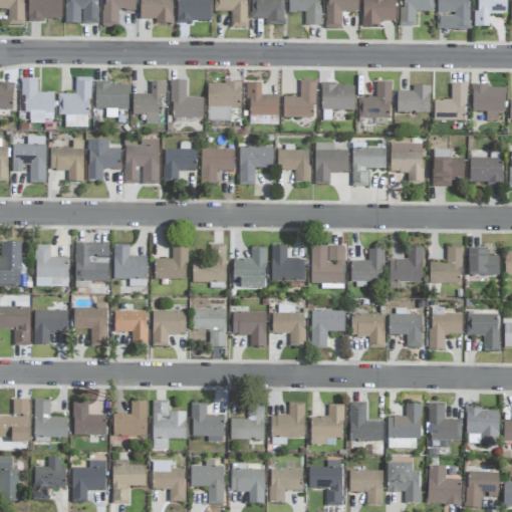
[(0,0),(0,8),(10,8),(9,24),(24,24),(23,0),(0,0)]
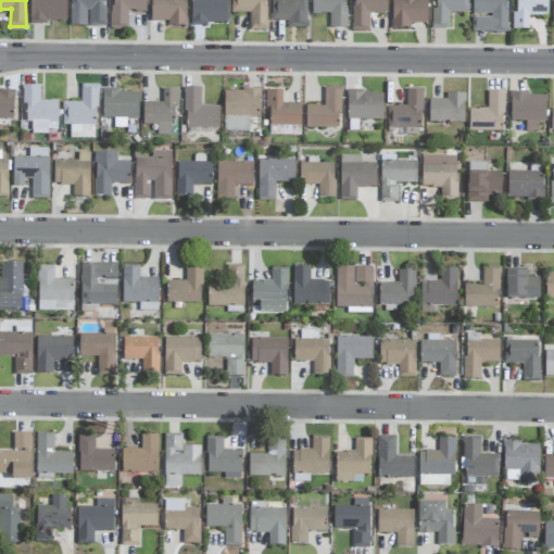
[(32,0),(32,21),(67,22),(67,0),(32,0)]
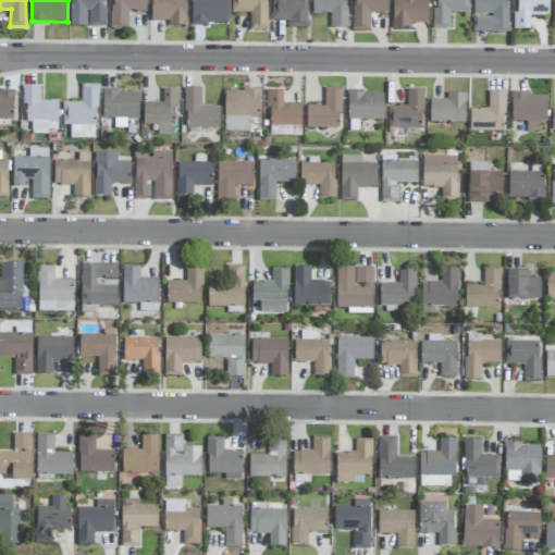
[(106,25),(106,0),(72,0),(72,24),(89,24),(106,25)]
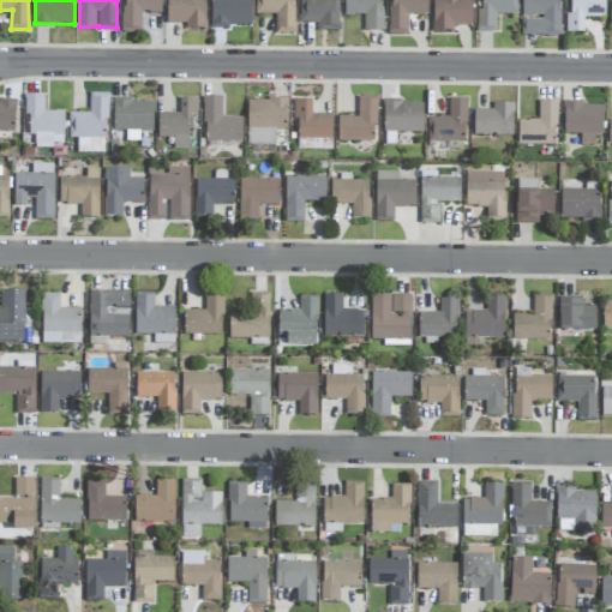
[(163,11),(163,0),(125,0),(125,30),(143,30),(144,11),(163,11)]
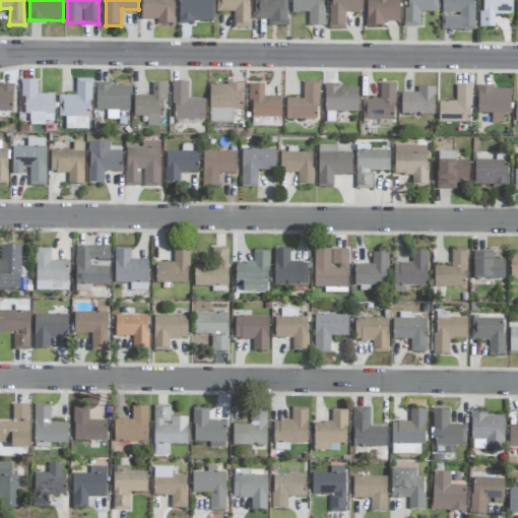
[(143,0),(143,18),(158,18),(158,23),(176,23),(176,0),(143,0)]
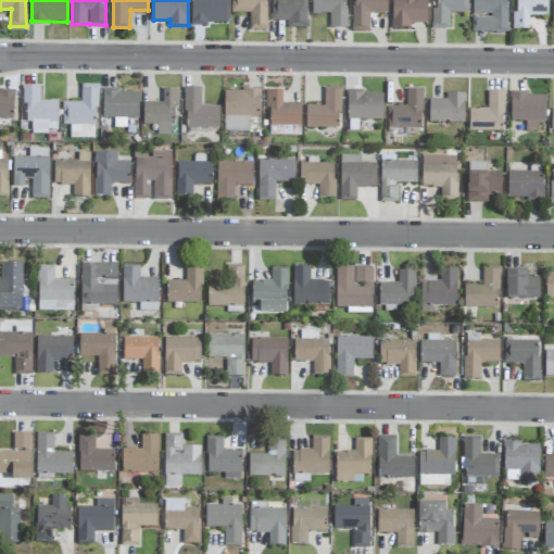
[(193,0),(193,22),(228,23),(228,0),(193,0)]
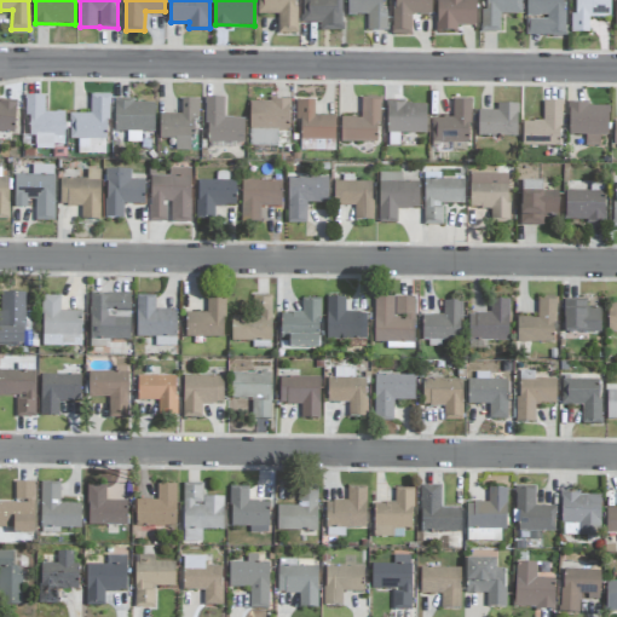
[(280,12),(280,32),(299,32),(298,0),(259,0),(260,12),(280,12)]
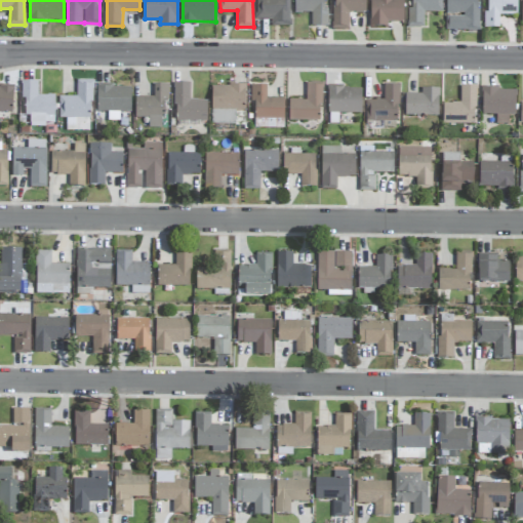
[(291,25),(291,0),(257,0),(257,18),(273,18),(273,24),(291,25)]
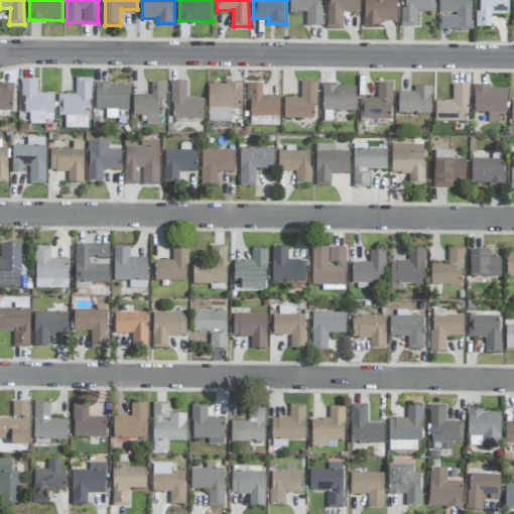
[(306,24),(323,24),(322,0),(290,0),(291,11),(306,11),(306,24)]
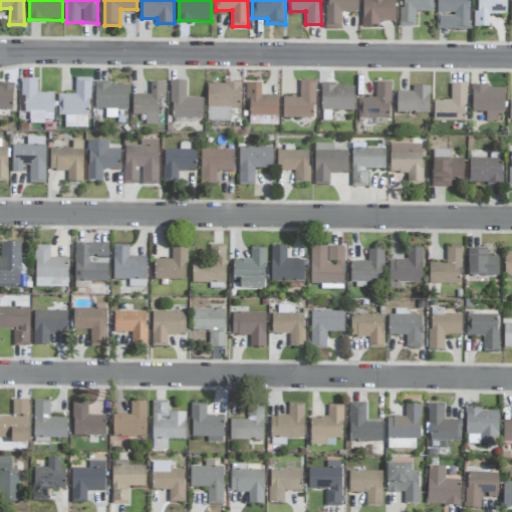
[(342,27),(343,10),(359,11),(359,0),(327,0),(327,27),(342,27)]
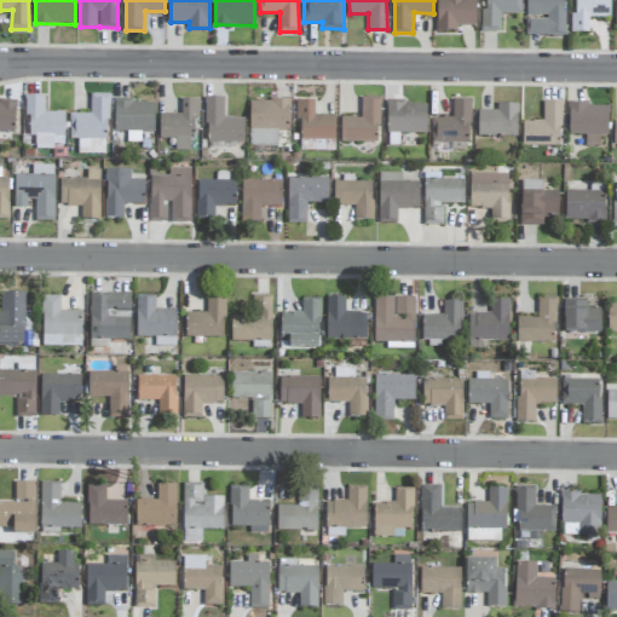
[(477,24),(476,0),(438,0),(439,30),(459,30),(459,24),(477,24)]
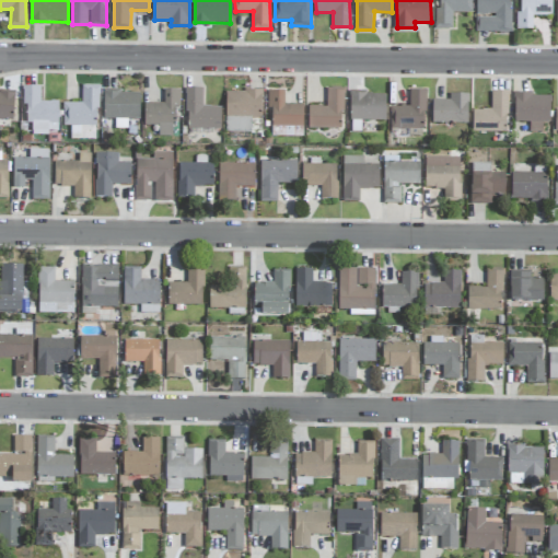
[(441,0),(442,9),(438,9),(437,27),(454,27),(455,11),(474,11),(473,0),(441,0)]
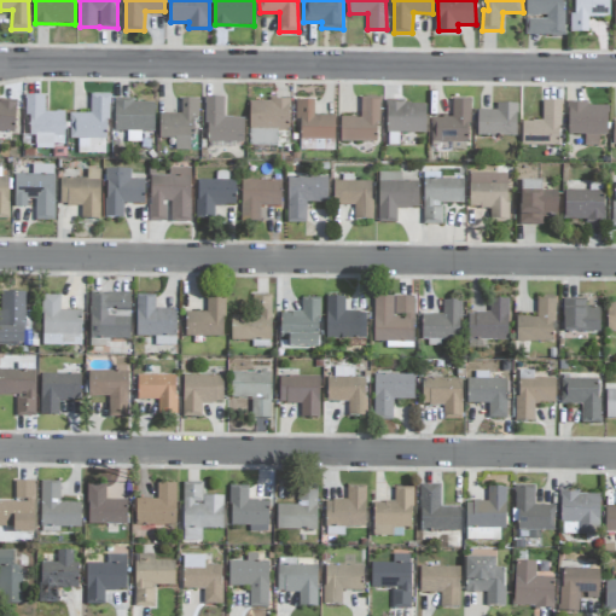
[(528,0),(528,16),(528,34),(565,35),(565,0),(528,0)]
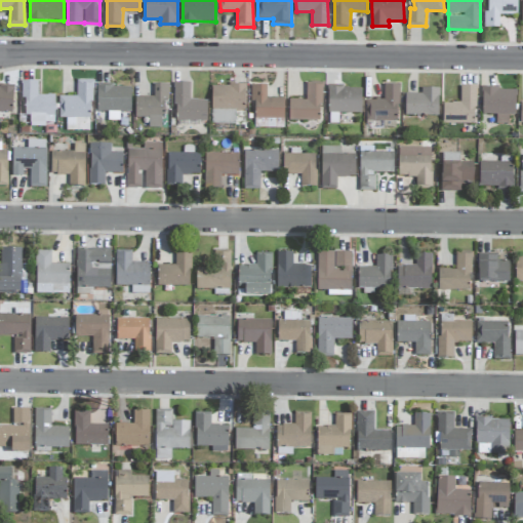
[(487,0),(487,27),(500,27),(500,13),(518,13),(518,0),(487,0)]
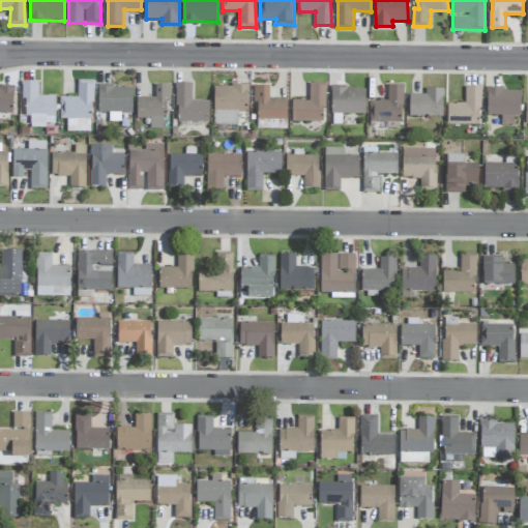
[(68,130),(93,130),(94,80),(79,80),(79,96),(62,95),(61,117),(68,118),(68,130)]
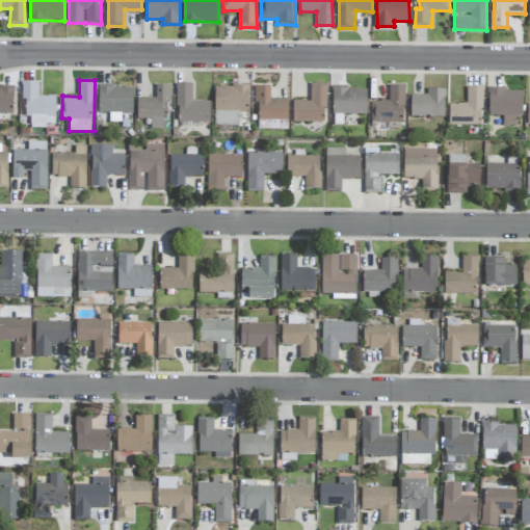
[(57,124),(57,95),(40,95),(40,81),(25,81),(25,116),(32,116),(32,127),(48,127),(48,123),(57,124)]
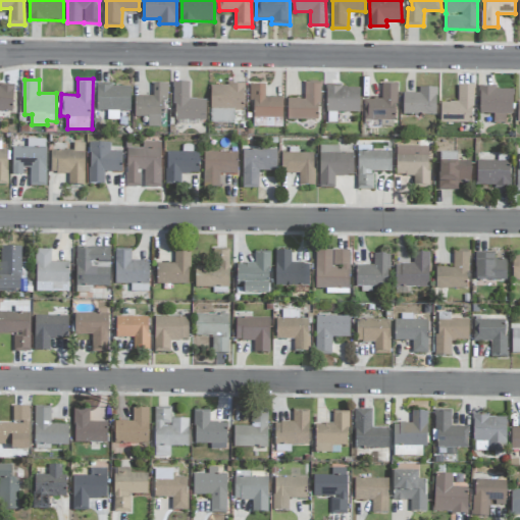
[(289,98),(289,118),(320,118),(321,80),(306,80),(306,98),(289,98)]
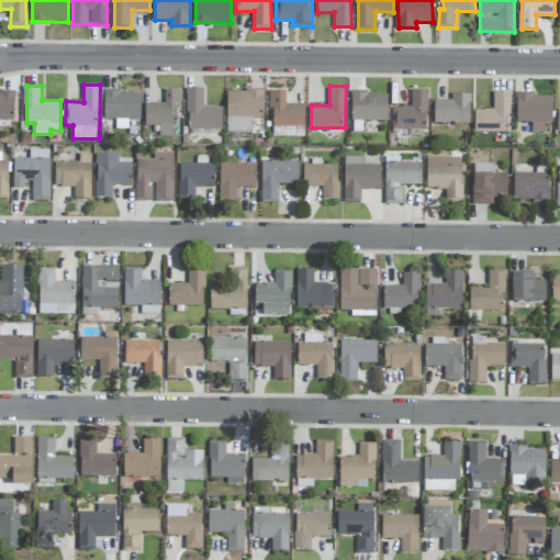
[(189,127),(223,129),(224,105),(204,104),(205,87),(189,87),(189,127)]
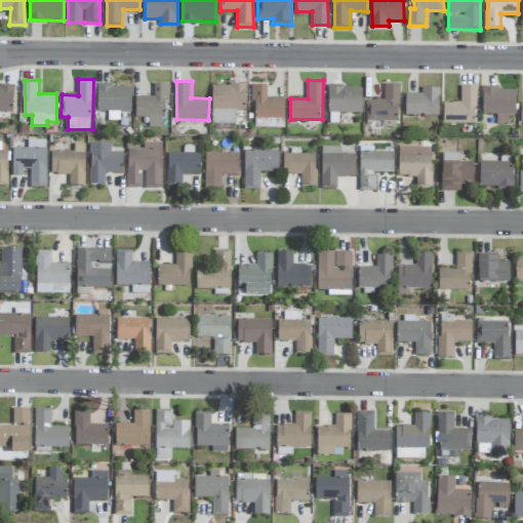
[(132,111),(132,84),(98,83),(97,110),(132,111)]
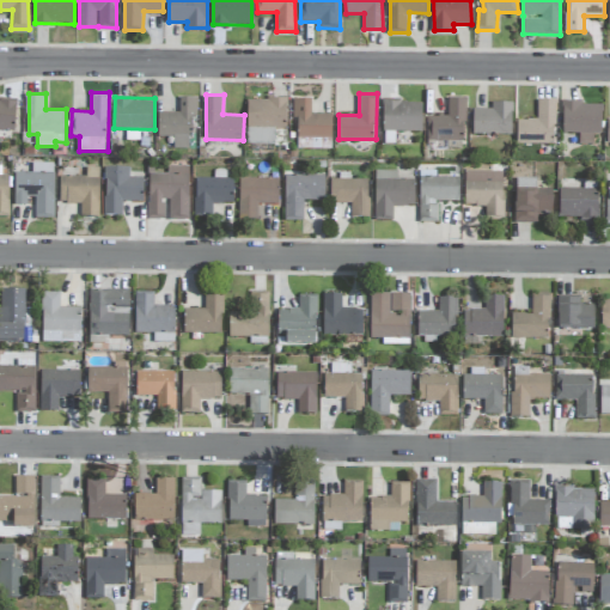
[(159,136),(176,136),(176,147),(193,147),(193,116),(199,116),(199,97),(181,97),(181,111),(159,110),(159,136)]
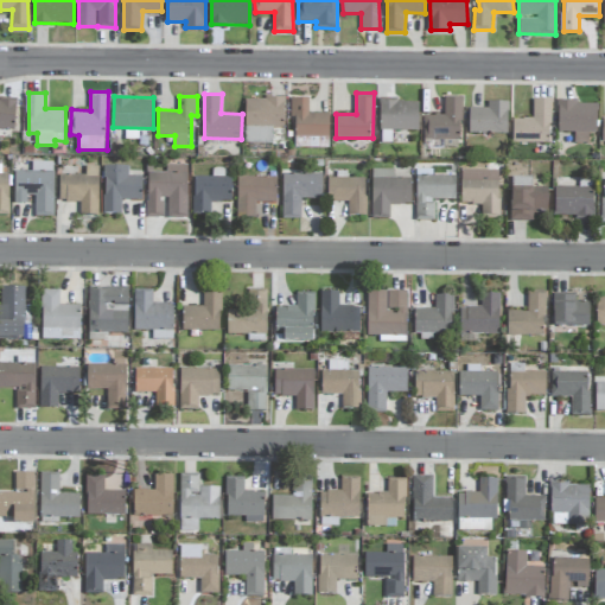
[(286,97),(247,96),(246,141),(285,142),(286,97)]
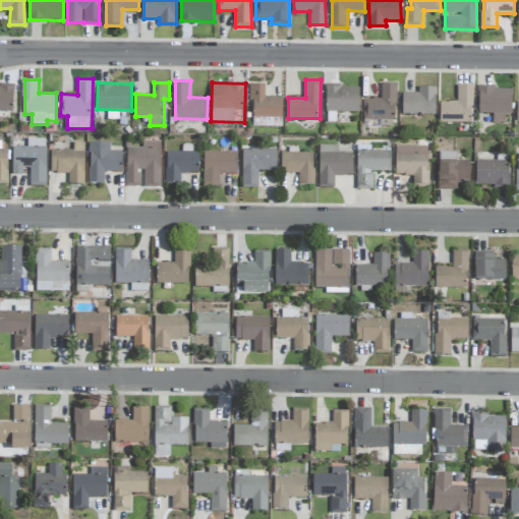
[(364,98),(365,119),(378,119),(378,124),(397,124),(396,82),(383,82),(383,98),(364,98)]
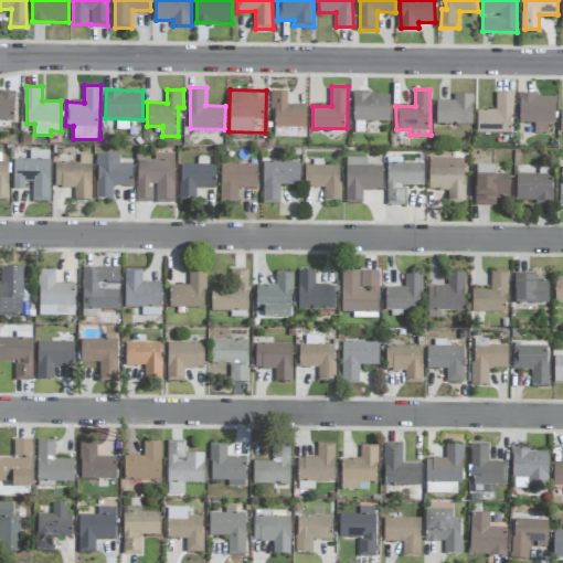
[(0,118),(16,119),(17,92),(0,91),(0,118)]
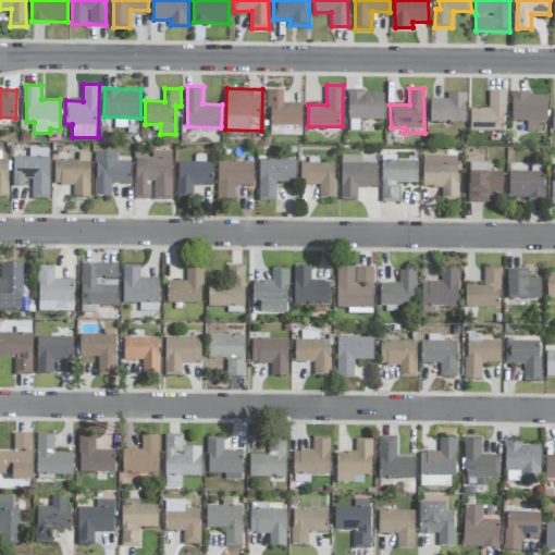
[(304,102),(284,102),(284,89),(268,89),(268,107),(271,107),(271,134),(303,135),(304,102)]
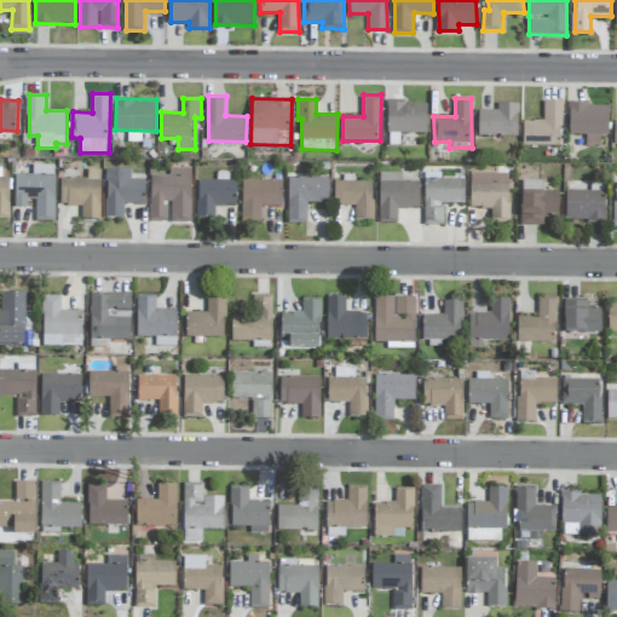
[(388,131),(428,132),(428,101),(388,101),(388,131)]
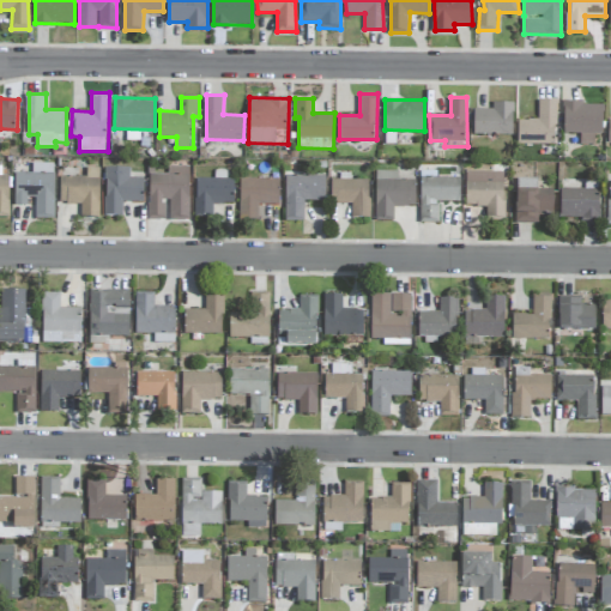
[(557,144),(558,100),(540,100),(539,119),(519,119),(519,143),(557,144)]
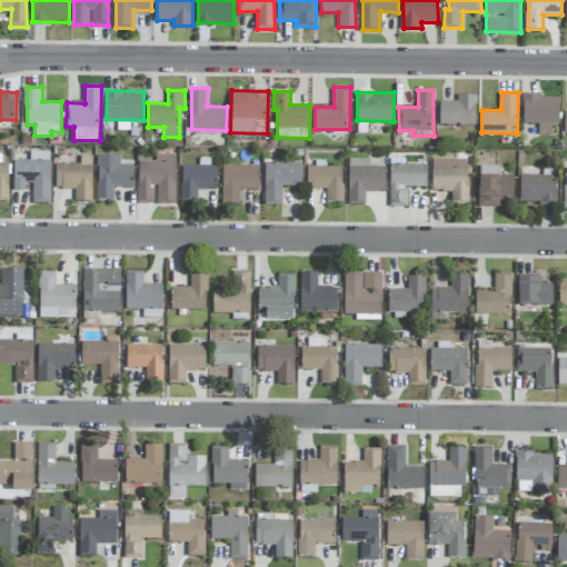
[(477,123),(477,95),(459,95),(459,100),(441,100),(441,123),(477,123)]
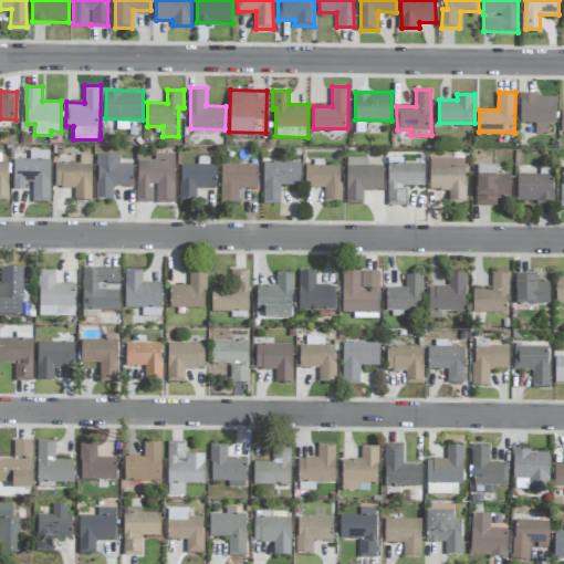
[(551,132),(551,123),(557,123),(559,94),(522,94),(522,122),(536,122),(536,132),(551,132)]
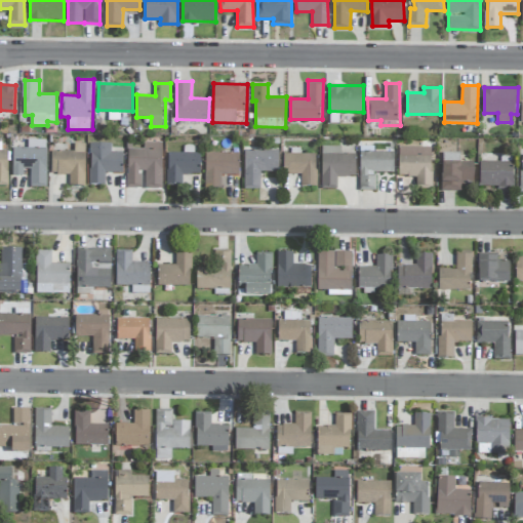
[(47,186),(48,138),(30,138),(30,147),(13,147),(13,174),(24,174),(24,167),(32,167),(32,186),(47,186)]
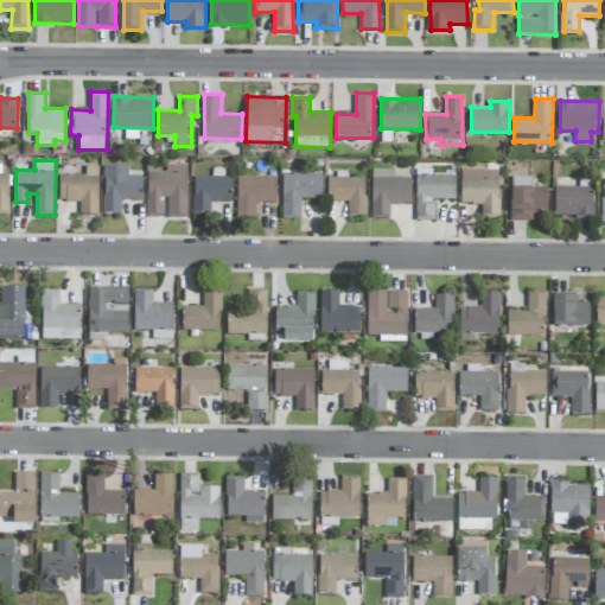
[(0,211),(11,211),(10,172),(4,172),(2,163),(0,163),(0,211)]
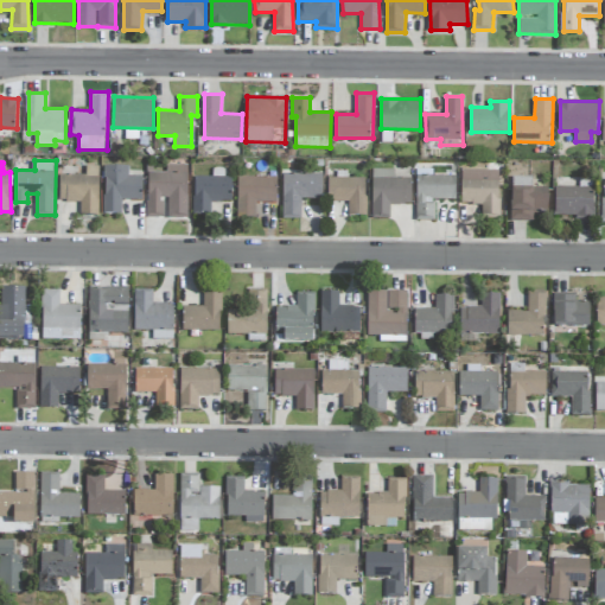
[(99,214),(101,165),(88,164),(88,174),(62,173),(61,199),(82,201),(82,214),(99,214)]
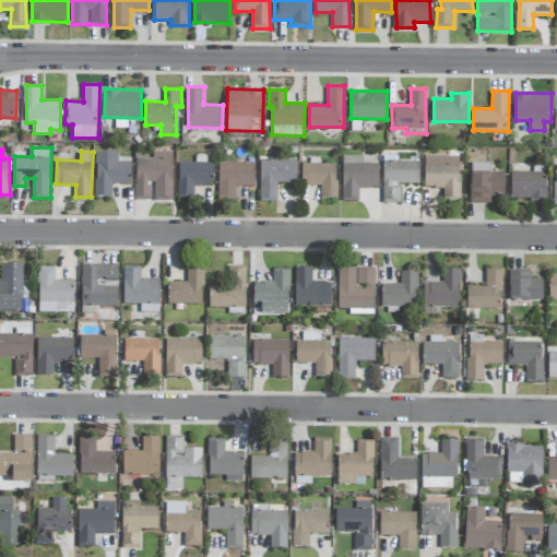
[(132,161),(120,160),(120,152),(97,151),(97,196),(114,196),(114,182),(132,182),(132,161)]
